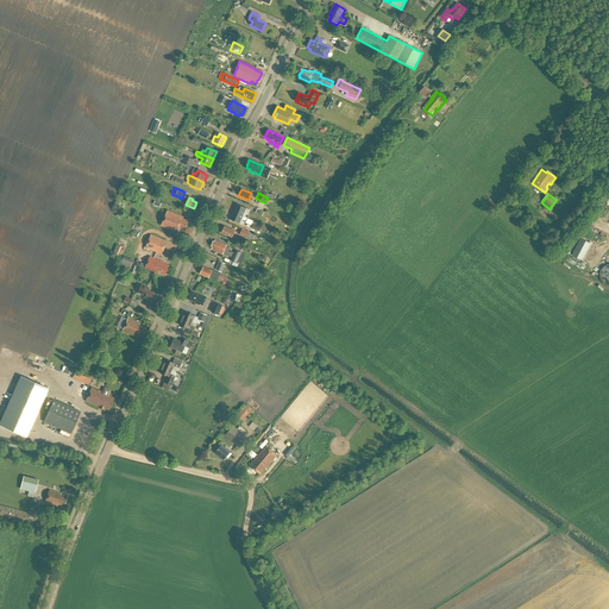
[(249,213),(250,209),(237,203),(233,212),(243,217),(245,212),(249,213)]
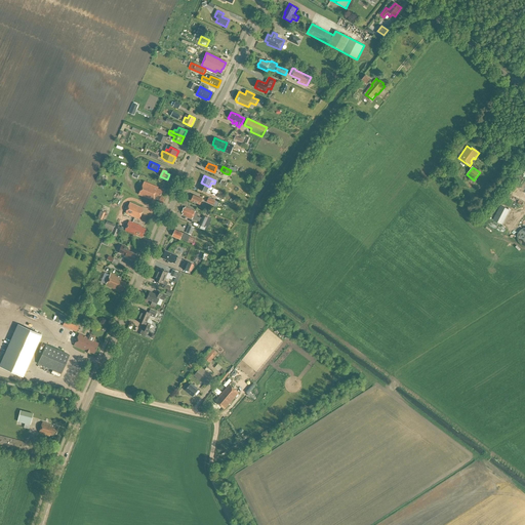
[(160,198),(163,191),(158,189),(159,188),(145,182),(138,195),(153,201),(155,196),(160,198)]
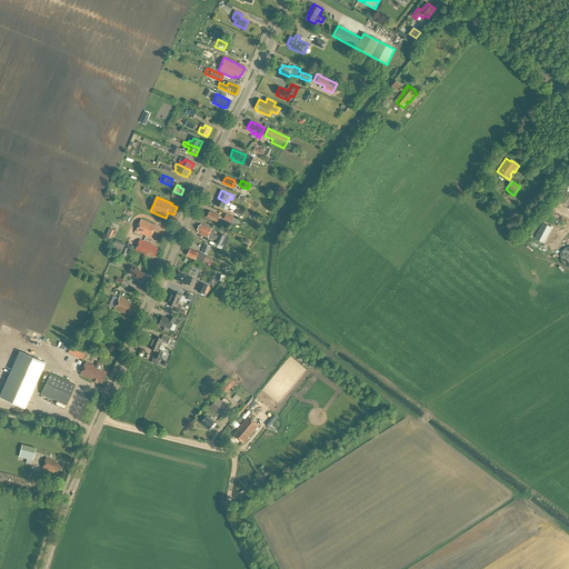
[(226,206),(227,202),(218,198),(215,205),(227,210),(228,207),(226,206)]
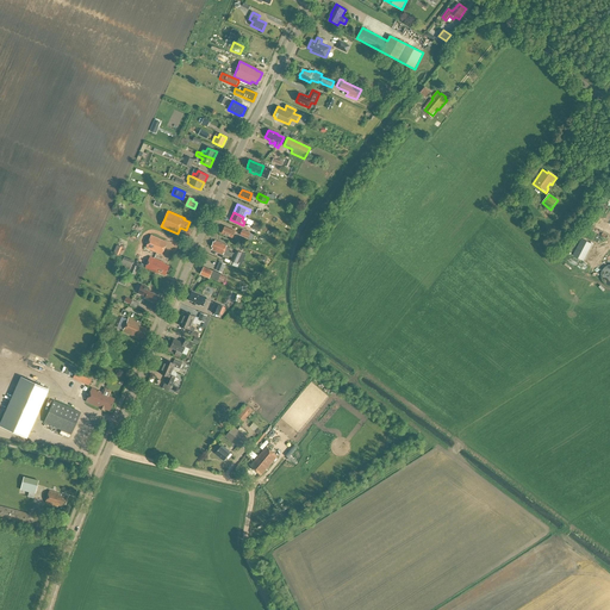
[(232,238),(235,231),(225,228),(223,234),(232,238)]
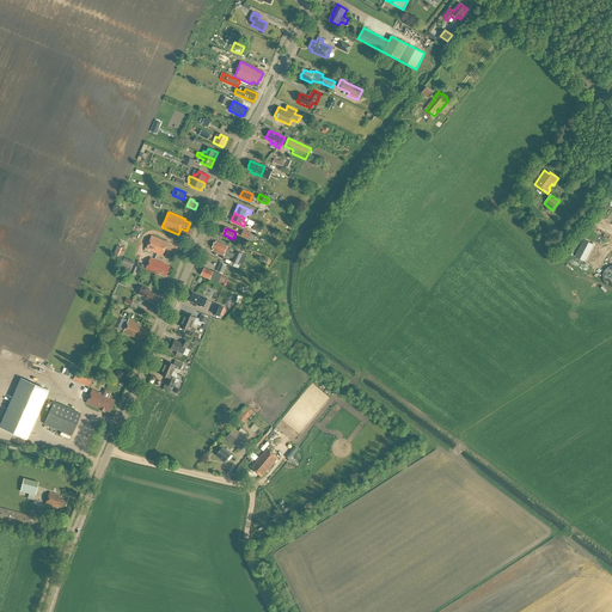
[(251,234),(243,231),(240,237),(249,240),(251,234)]
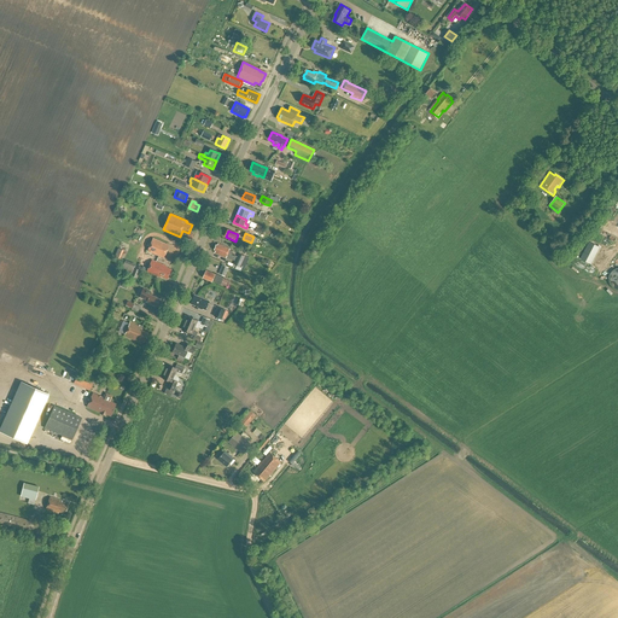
[(164,258),(170,246),(153,239),(147,251),(164,258)]
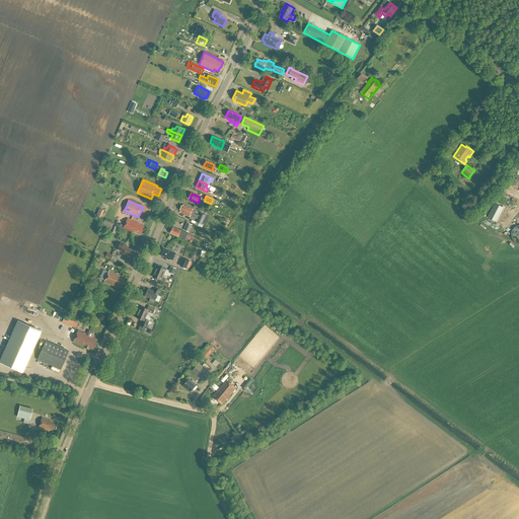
[(498,222),(506,207),(496,202),(489,217),(498,222)]
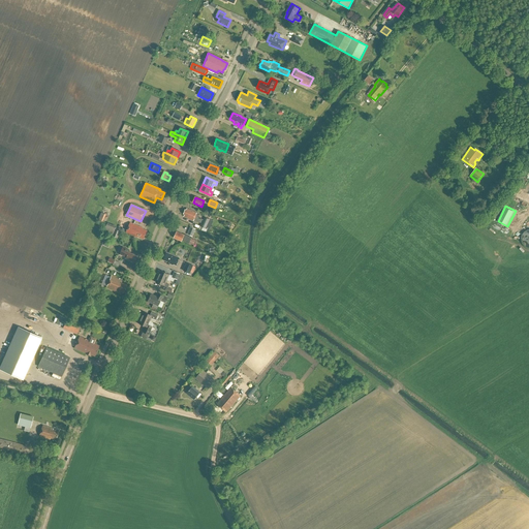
[(201,223),(203,220),(198,218),(199,217),(198,216),(199,215),(197,213),(187,209),(186,211),(185,210),(183,214),(185,215),(184,217),(193,221),(194,220),(197,222),(201,223)]
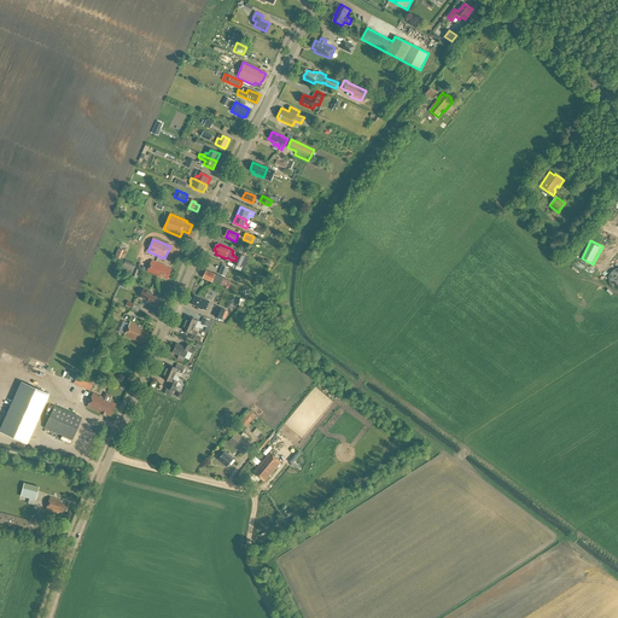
[(235,268),(242,272),(243,268),(244,269),(246,264),(243,263),(245,256),(239,254),(234,264),(237,266),(235,268)]
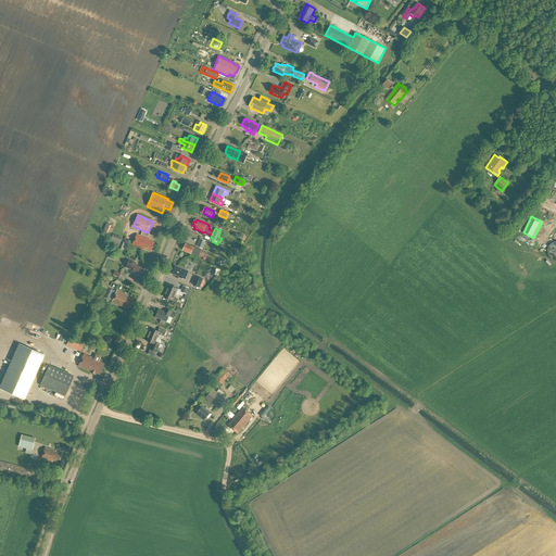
[(151,252),(154,243),(150,242),(150,240),(137,235),(133,245),(143,250),(144,249),(151,252)]
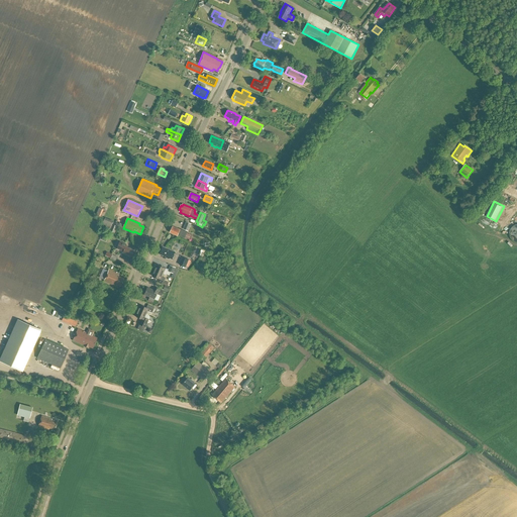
[(113,223),(104,219),(101,228),(116,233),(118,227),(112,224),(113,223)]
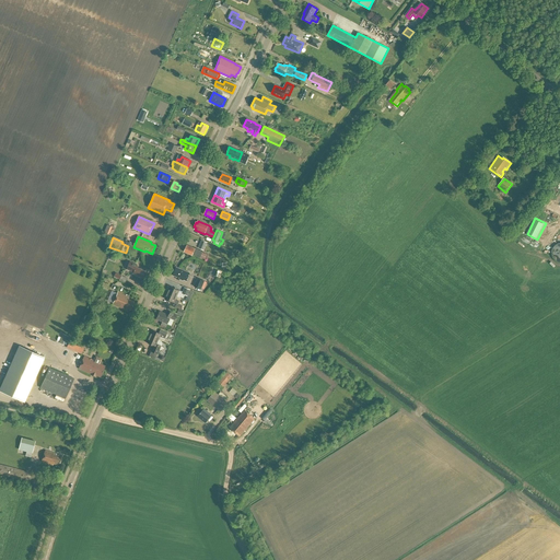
[(195,249),(187,246),(184,252),(189,254),(189,255),(190,255),(191,255),(193,255),(200,258),(203,252),(196,248),(196,249),(195,249)]
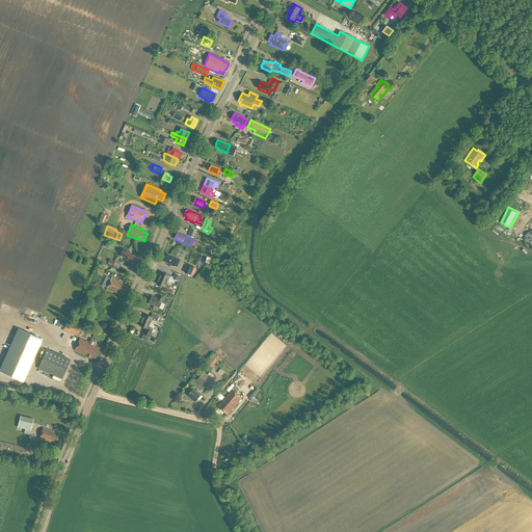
[(134,263),(136,257),(129,254),(130,251),(123,249),(120,256),(127,259),(126,260),(127,261),(129,262),(130,261),(134,263)]
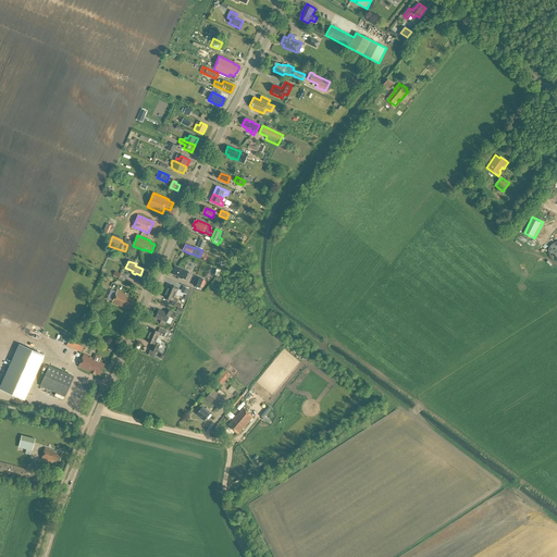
[(189,272),(175,267),(172,274),(176,276),(178,279),(182,280),(183,279),(186,280),(189,272)]
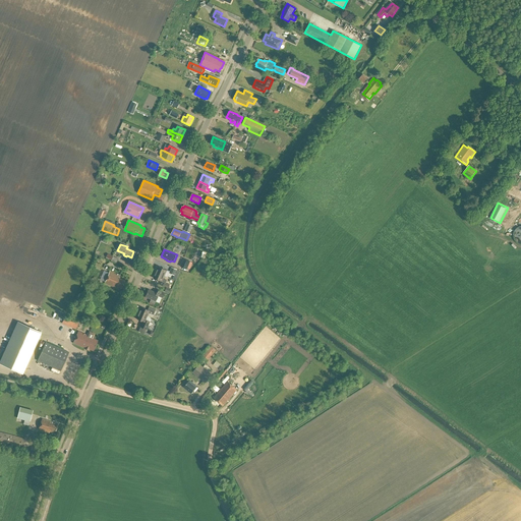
[(187,270),(187,268),(188,267),(190,268),(192,263),(190,262),(183,258),(180,267),(187,270)]
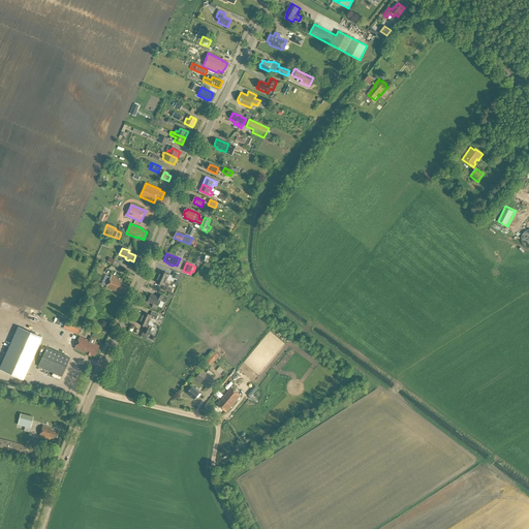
[(161,271),(158,277),(166,281),(169,275),(161,271)]
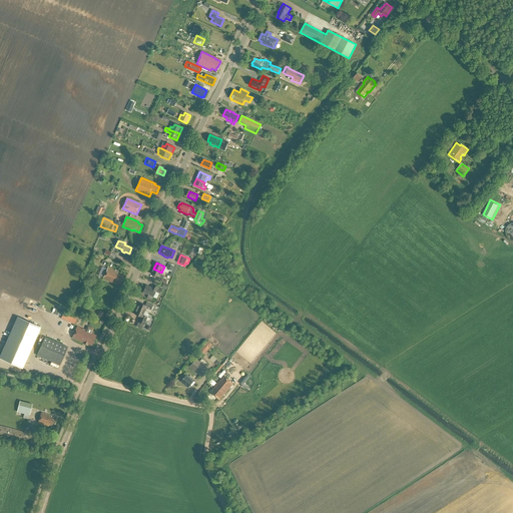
[(119,285),(123,277),(117,275),(118,273),(111,270),(111,269),(108,267),(103,279),(115,285),(115,283),(119,285)]
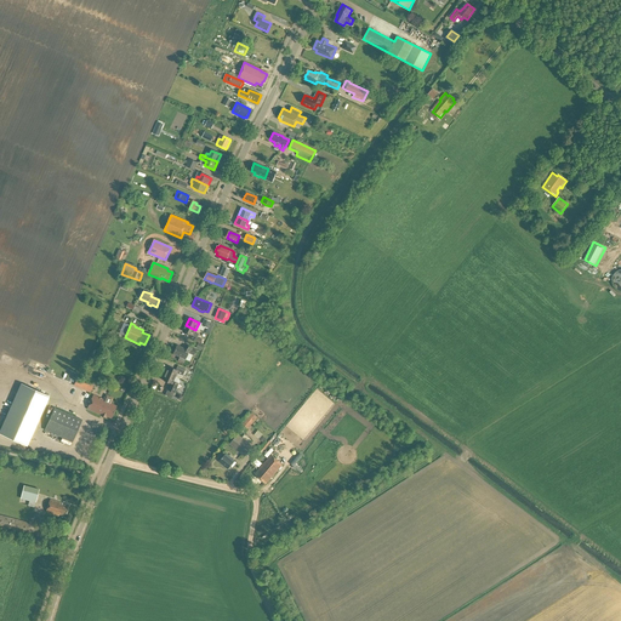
[(195,330),(186,325),(183,331),(197,337),(199,337),(200,335),(195,332),(197,330),(195,330)]
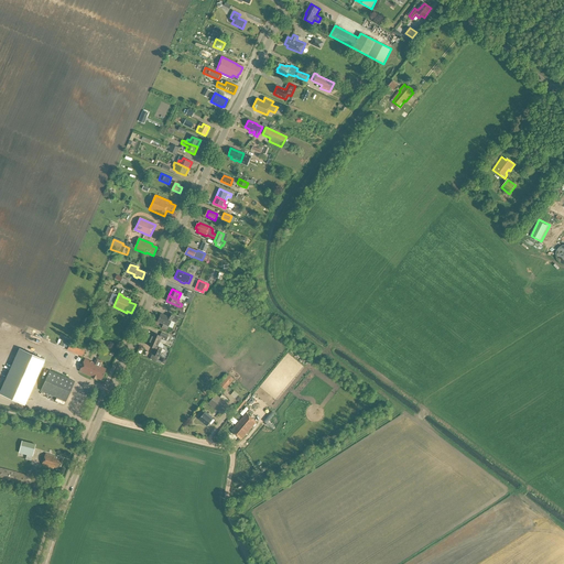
[(175,323),(177,317),(171,314),(170,318),(161,314),(158,322),(163,324),(162,327),(166,329),(169,326),(171,321),(175,323)]
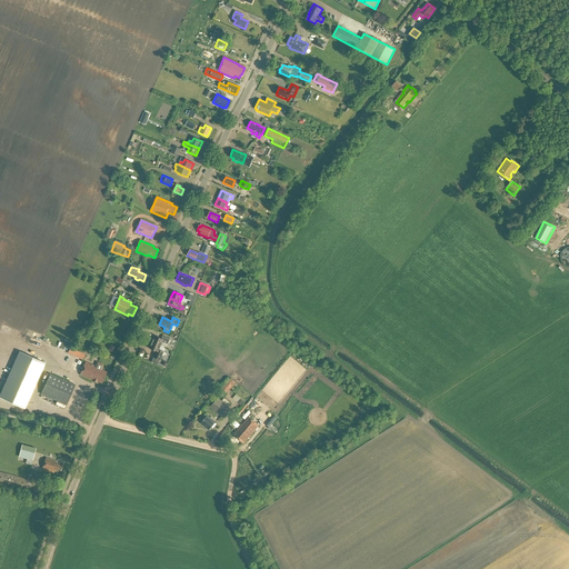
[(160,346),(162,342),(167,345),(170,339),(162,336),(161,339),(153,336),(151,341),(160,346)]
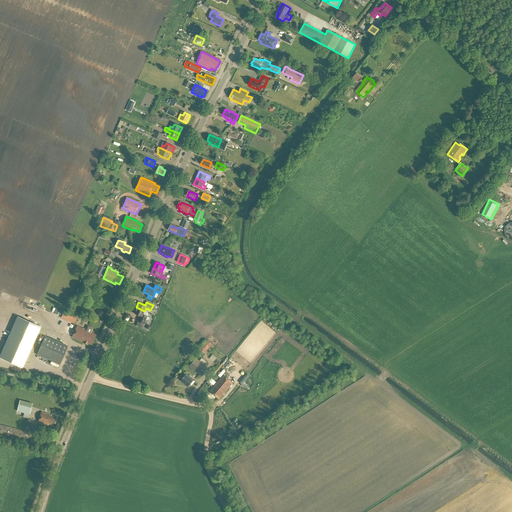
[(143,314),(144,311),(136,307),(133,313),(140,316),(138,321),(143,324),(147,316),(143,314)]
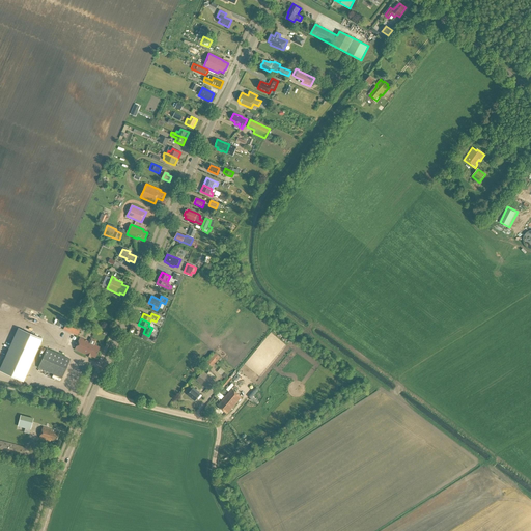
[(0,370),(23,382),(42,338),(19,328),(0,368),(0,370)]
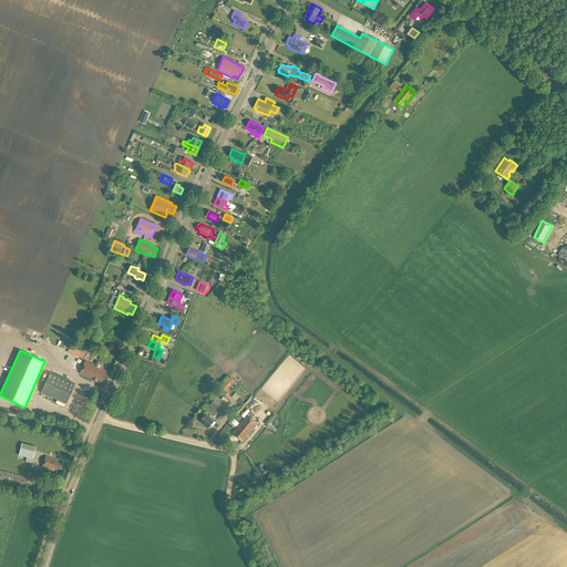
[(102,364),(96,361),(94,366),(84,361),(79,373),(91,379),(91,378),(96,380),(101,382),(105,371),(100,369),(102,364)]
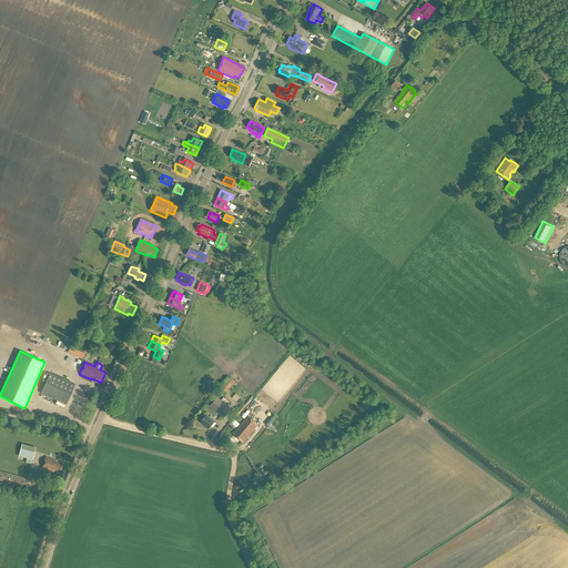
[(40,394),(67,405),(75,385),(50,373),(40,394)]
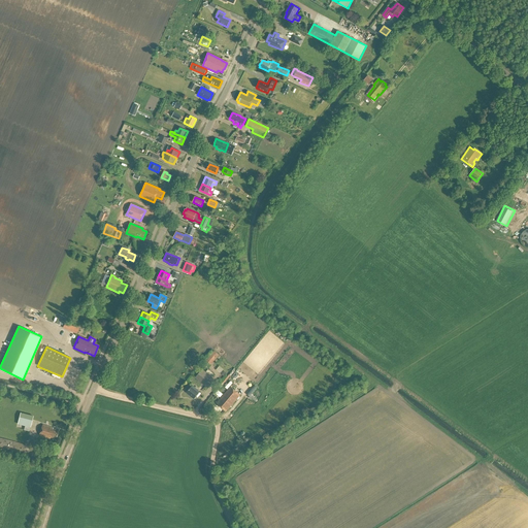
[(218,354),(215,351),(206,361),(208,363),(218,354)]
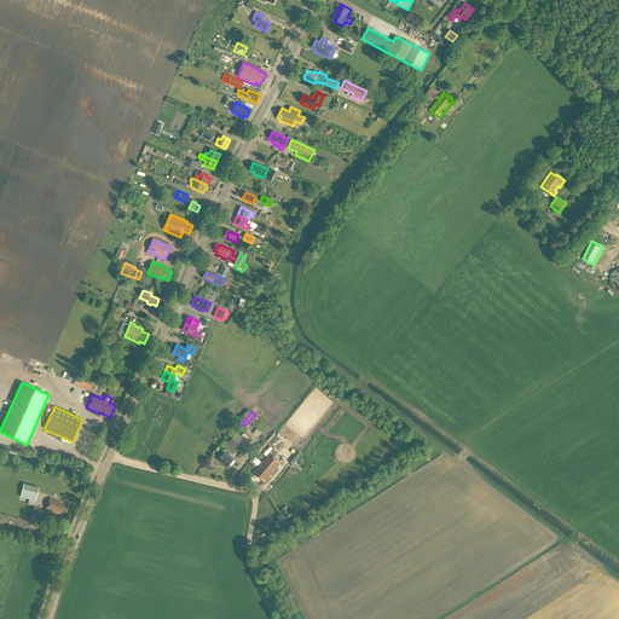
[(244,456),(253,445),(237,433),(229,443),(244,456)]
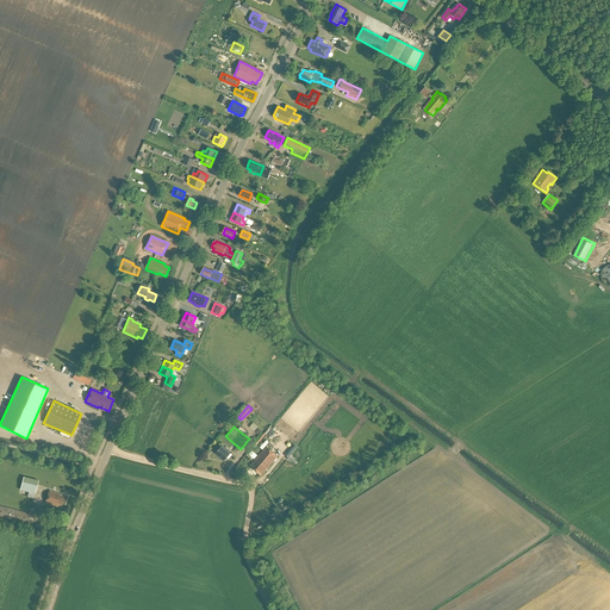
[(229,461),(232,455),(222,446),(215,454),(223,462),(225,460),(228,461),(229,461)]
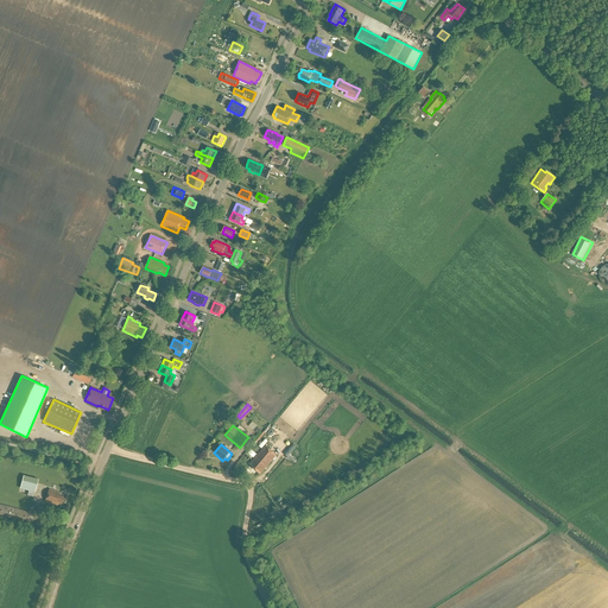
[(266,445),(249,464),(260,474),(277,456),(266,445)]
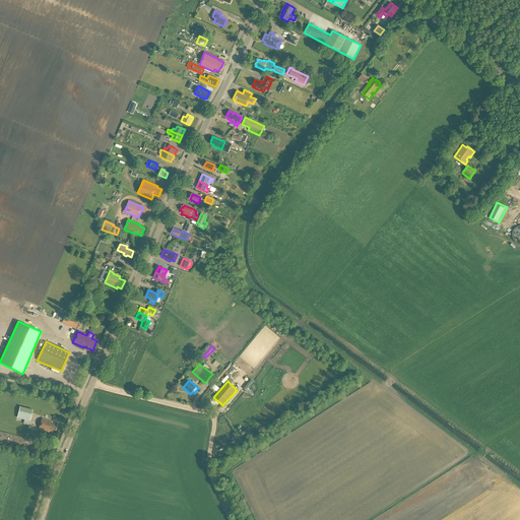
[(20,406),(17,417),(29,420),(33,410),(20,406)]
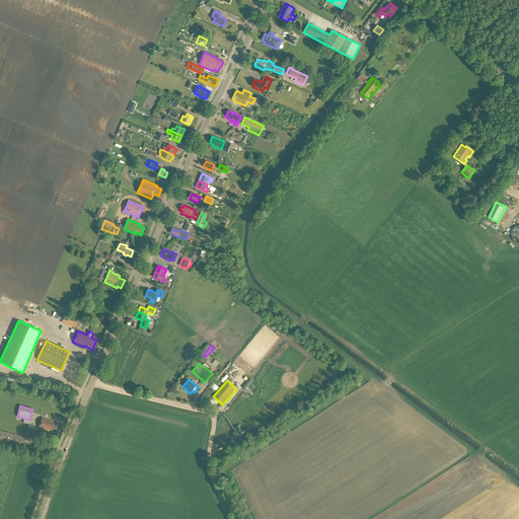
[(56,430),(58,422),(42,417),(39,428),(49,431),(49,430),(53,432),(54,429),(56,430)]
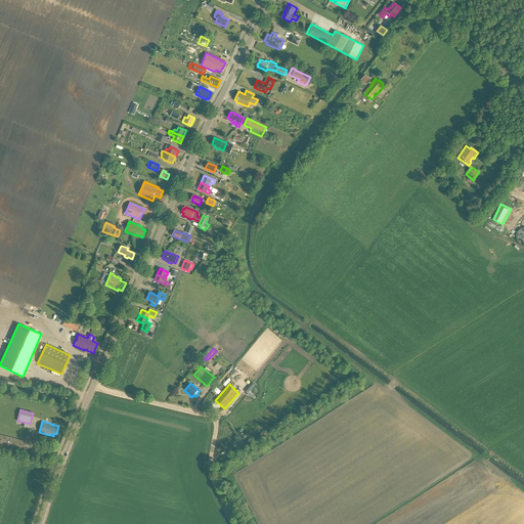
[(0,443),(24,450),(26,441),(0,435),(0,443)]
